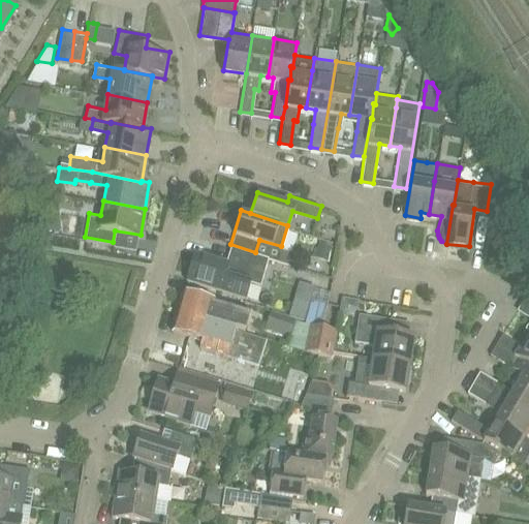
[(230,244),(225,259),(194,250),(186,277),(245,296),(249,282),(259,285),(268,257),(255,253),(255,252),(230,244)]
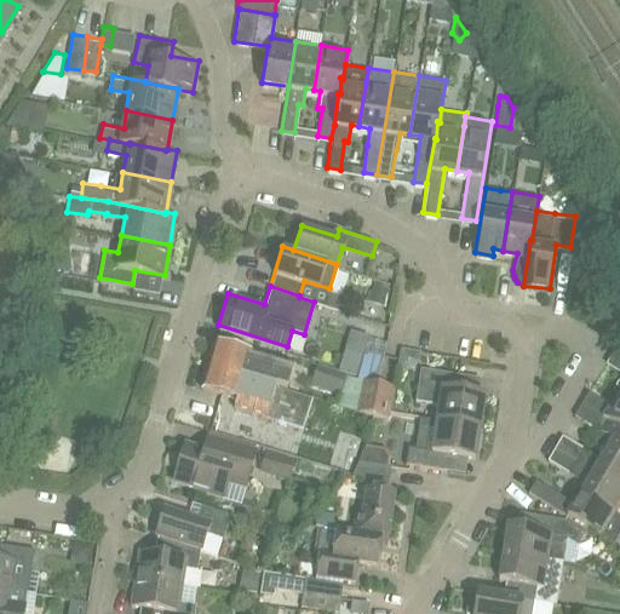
[(208,362),(275,380),(286,384),(296,388),(300,369),(279,363),(277,366),(250,357),(252,349),(231,343),(217,338),(216,338),(208,362)]
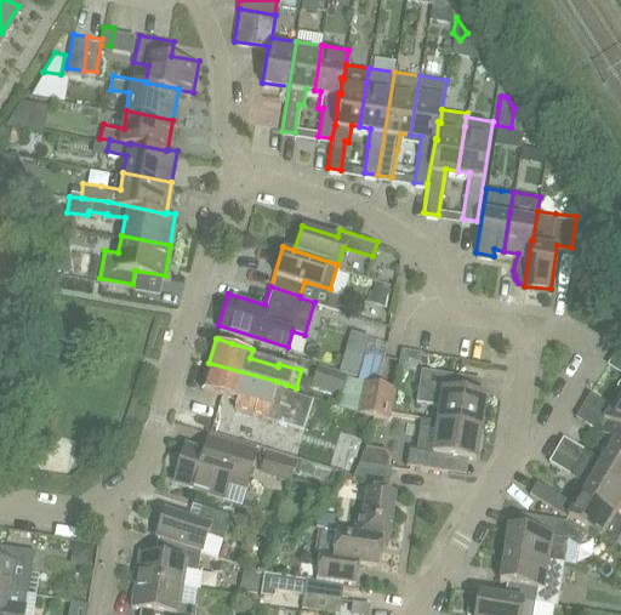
[(340,366),(339,366),(347,369),(357,373),(362,358),(343,353),(340,366)]
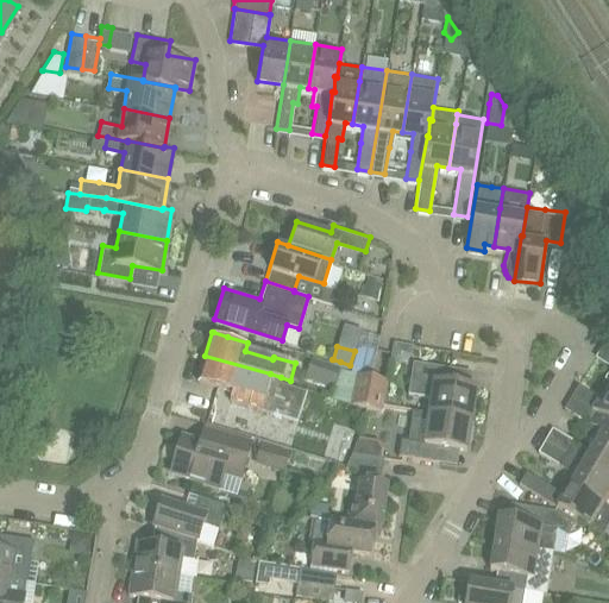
[(333,384),(339,364),(339,363),(312,353),(305,376),(333,384)]
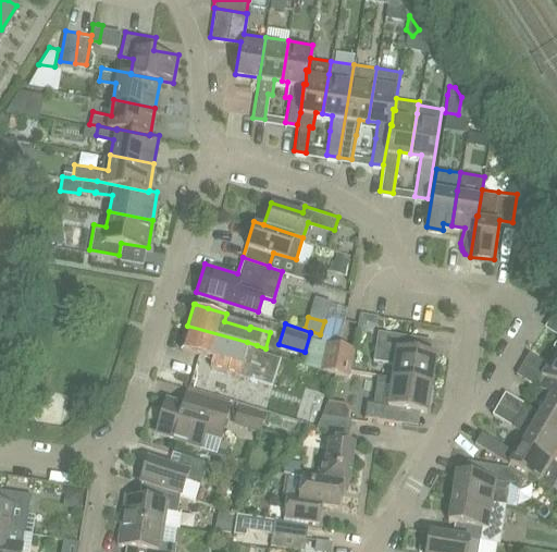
[(280,355),(246,344),(247,342),(187,326),(181,345),(214,355),(215,351),(242,359),(237,371),(271,382),(280,355)]
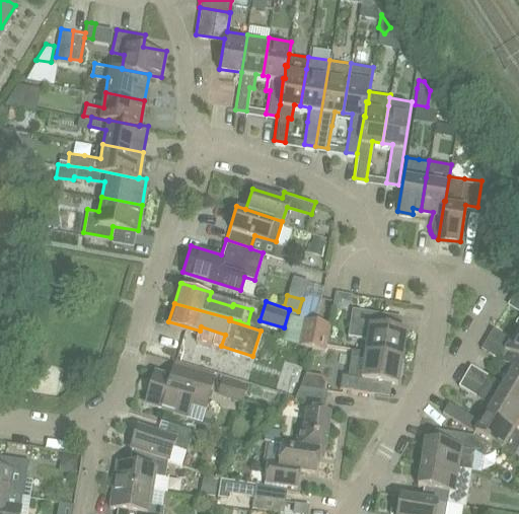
[(364,348),(400,354),(404,328),(381,325),(383,309),(350,305),(346,333),(365,336),(364,348)]
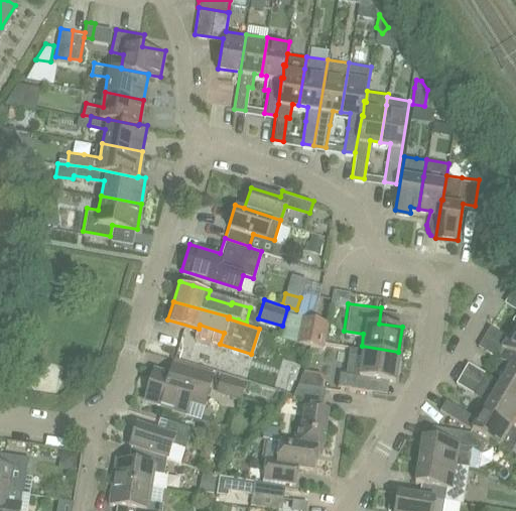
[(329,320),(302,314),(296,340),(324,346),(329,320)]
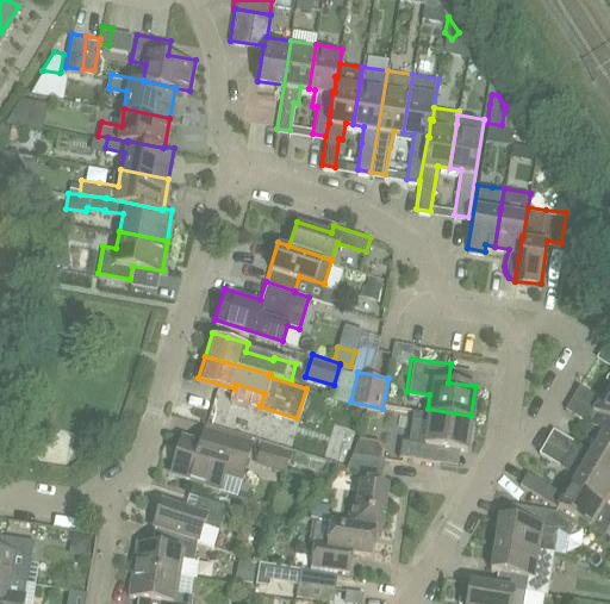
[(572,393),(609,416),(609,387),(604,398),(578,383),(572,393)]
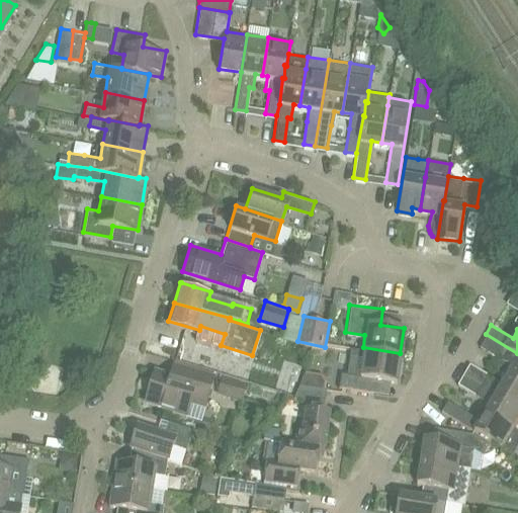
[(199,330),(196,338),(221,345),(225,334),(200,326),(199,330)]
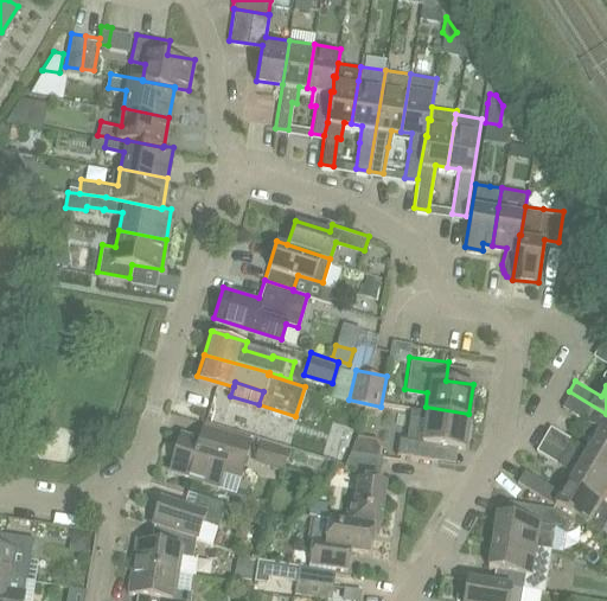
[(606,414),(569,391),(562,403),(599,426),(593,436),(606,443),(606,414)]
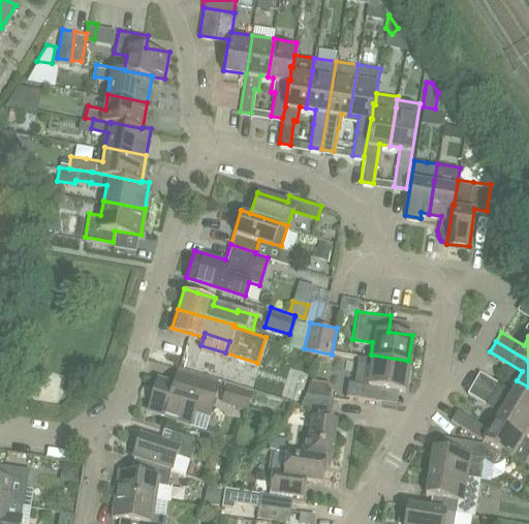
[(362,369),(360,380),(347,378),(345,393),(378,397),(379,383),(405,387),(408,361),(371,355),(368,370),(362,369)]
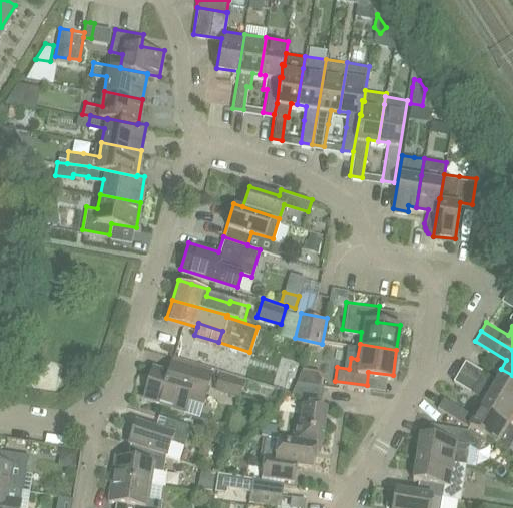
[(180,373),(152,365),(143,395),(160,400),(160,401),(184,408),(188,395),(202,399),(210,370),(183,362),(180,373)]
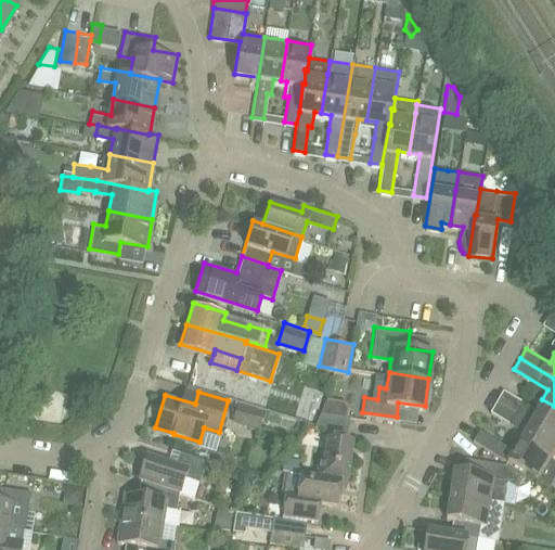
[(518,438),(549,457),(554,445),(554,432),(515,409),(497,398),(490,409),(524,430),(518,438)]
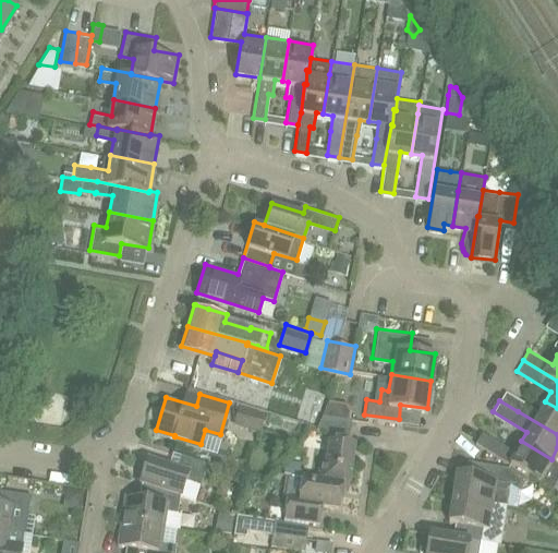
[(557,408),(545,401),(540,410),(524,400),(518,411),(557,434),(557,408)]
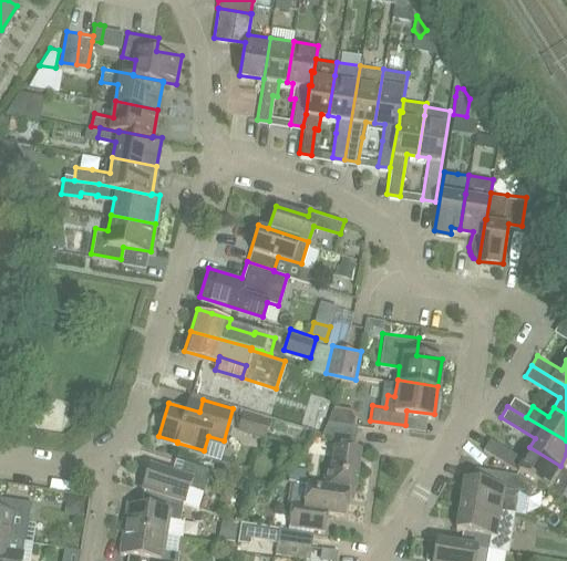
[(268,435),(271,422),(240,411),(235,426),(268,435)]
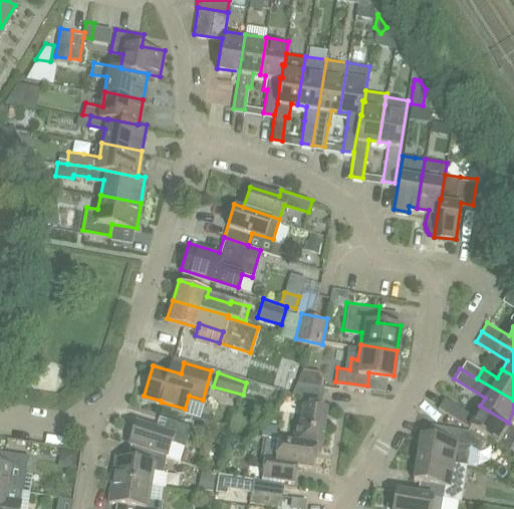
[(292,439),(321,443),(325,405),(320,404),(323,384),(296,379),(291,394),(303,396),(300,424),(295,423),(292,439)]
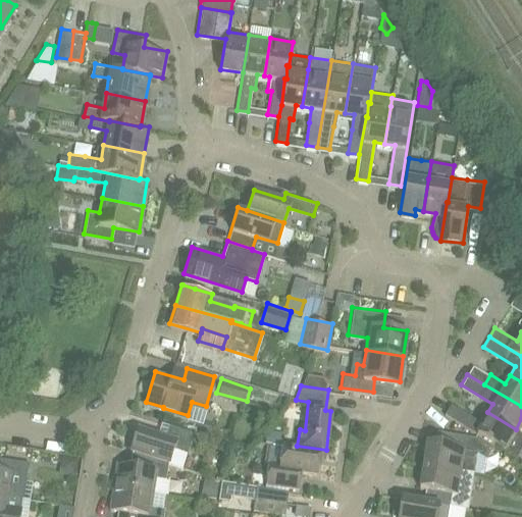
[(445,412),(516,455),(521,444),(521,432),(516,429),(487,412),(482,421),(451,402),(445,412)]
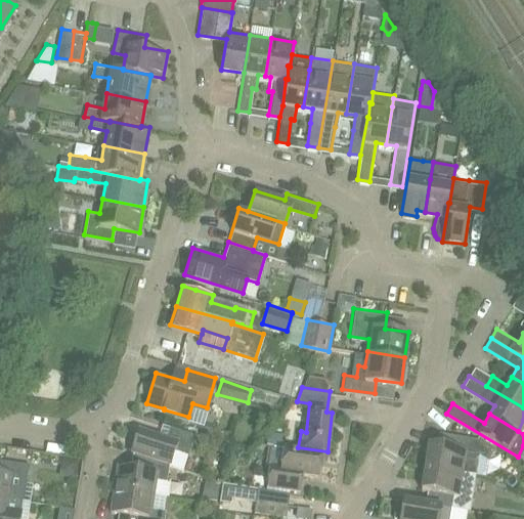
[(137,452),(169,463),(169,462),(174,448),(187,452),(193,432),(171,425),(167,436),(139,427),(131,450),(137,452)]
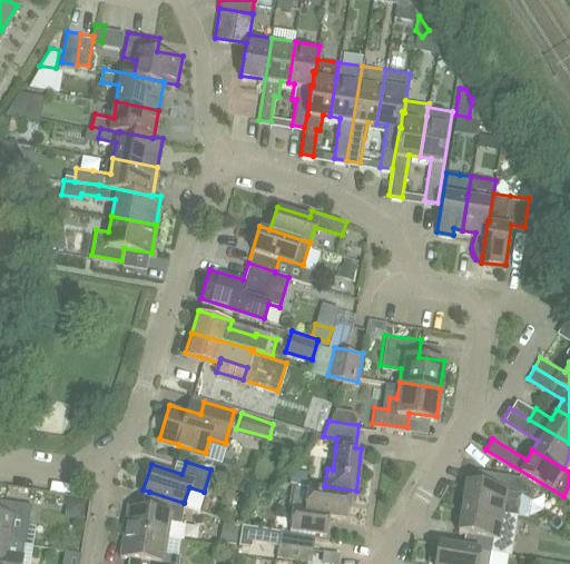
[(531,496),(537,485),(517,473),(500,470),(498,483),(467,478),(462,504),(518,513),(521,497),(519,496),(522,491),(531,496)]
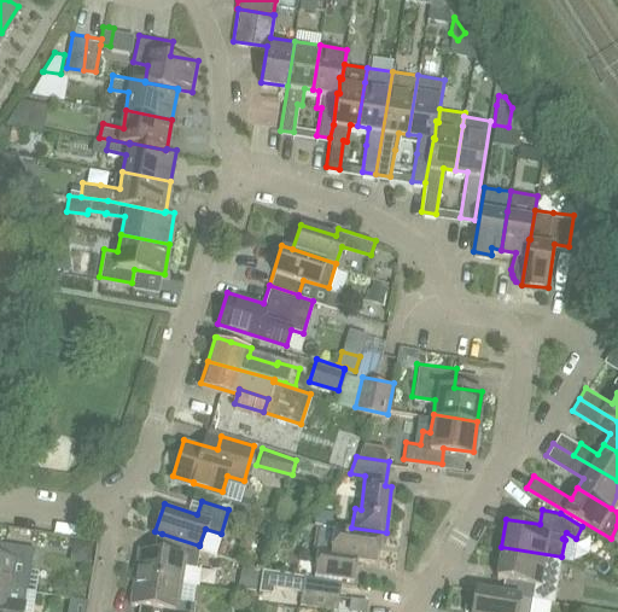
[(386,532),(351,528),(334,524),(330,546),(319,543),(314,569),(353,575),(355,555),(374,558),(378,538),(385,540),(386,532)]
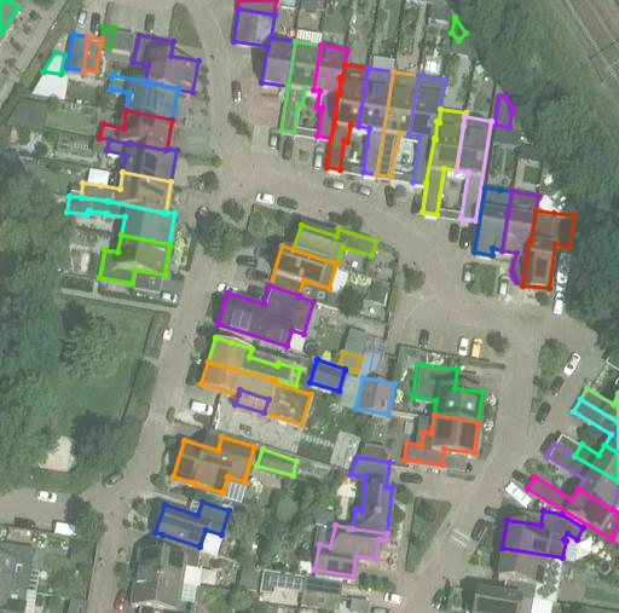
[(136,573),(180,580),(184,564),(197,566),(200,547),(162,535),(161,550),(139,547),(136,573)]
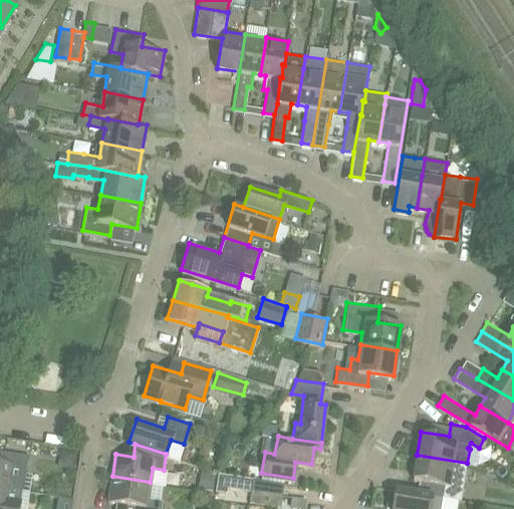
[(0,484),(23,489),(29,453),(3,449),(1,461),(0,461),(0,484)]
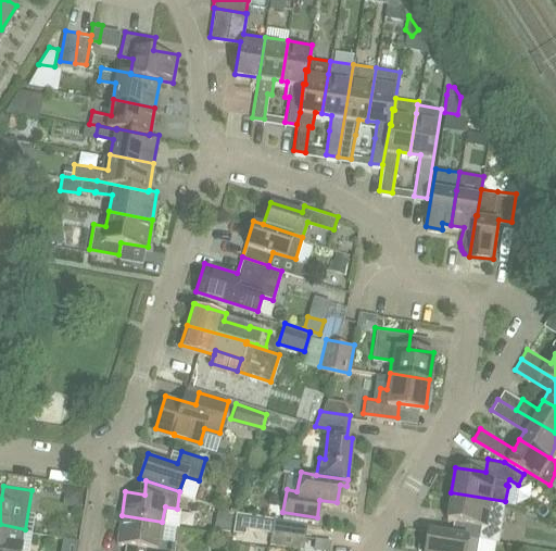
[(463,533),(498,539),(505,501),(451,492),(446,517),(465,520),(463,533)]
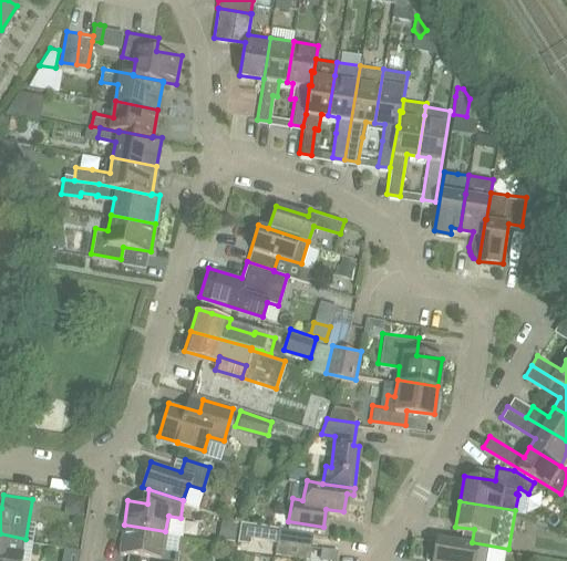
[(237,521),(220,518),(218,536),(234,539),(237,521)]
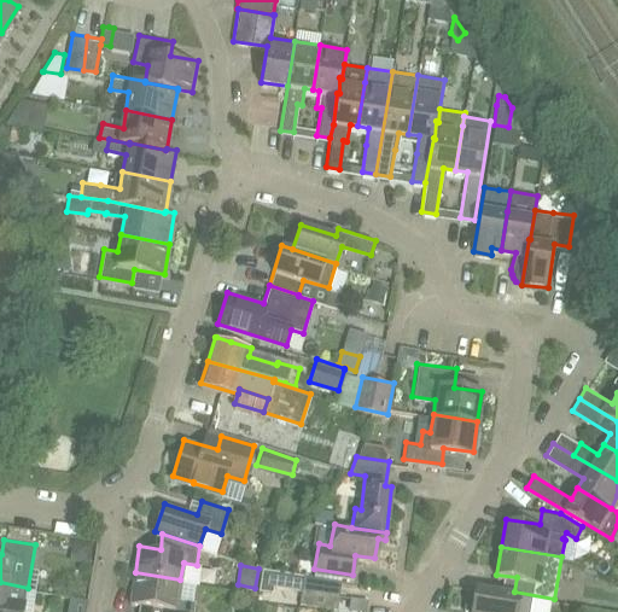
[(274,569),(261,566),(258,588),(272,589),(274,569)]
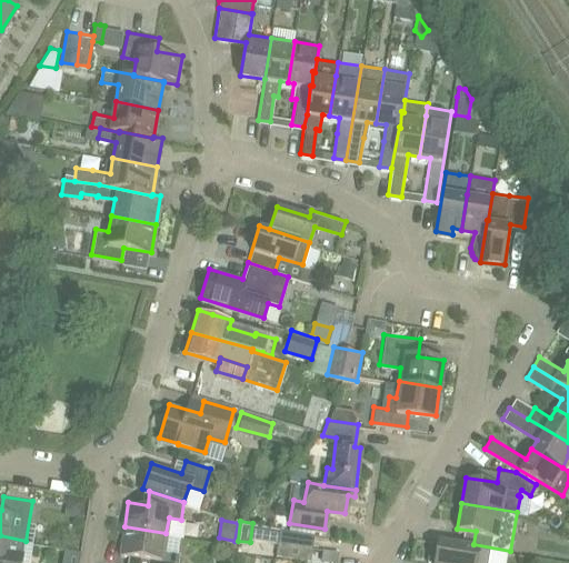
[(166,533),(125,526),(120,553),(150,558),(149,562),(177,562),(179,552),(163,549),(166,533)]
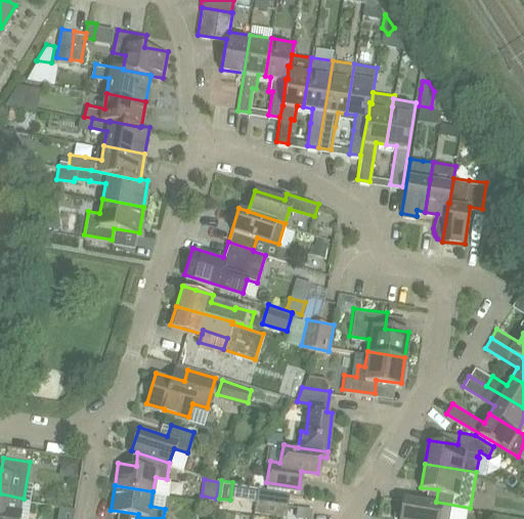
[(287,515),(290,491),(257,486),(253,510),(287,515)]
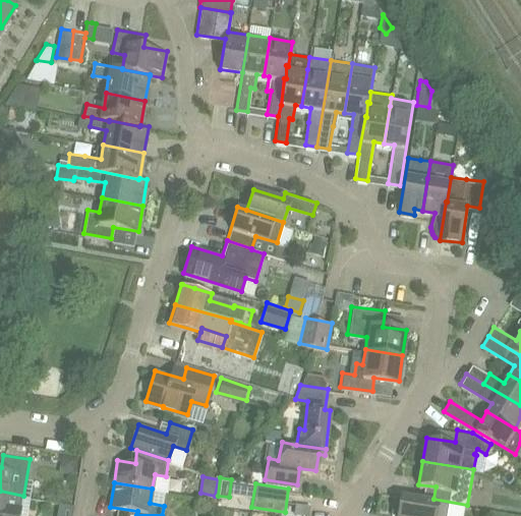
[(0,515),(19,515),(20,511),(21,511),(23,496),(0,491),(0,515)]
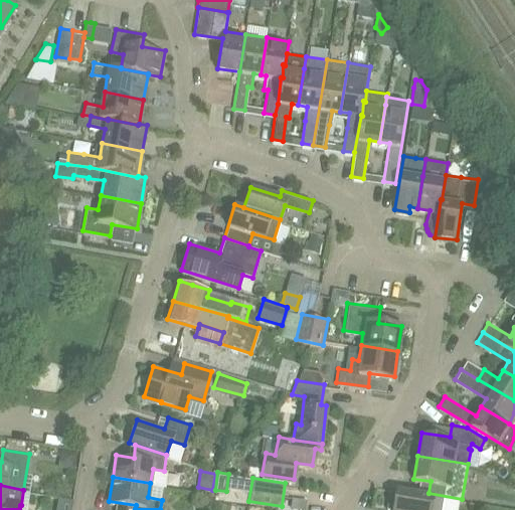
[(441,509),(444,496),(462,499),(428,493),(428,494),(396,488),(396,492),(390,491),(387,506),(393,507),(392,509),(441,509)]
